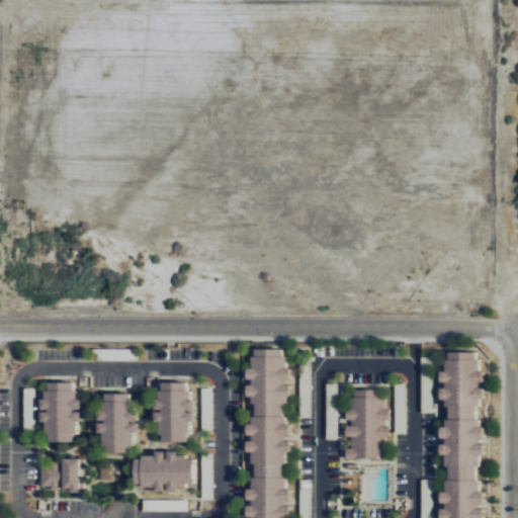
[(247,517),(250,517),(284,517),(288,506),(285,505),(284,452),(293,422),(281,419),(281,414),(288,386),(288,385),(284,384),(283,349),(253,349),(249,366),(247,366),(247,385),(244,385),(244,396),(251,398),(251,417),(249,424),(245,424),(245,434),(250,436),(245,451),(247,452),(247,517)]
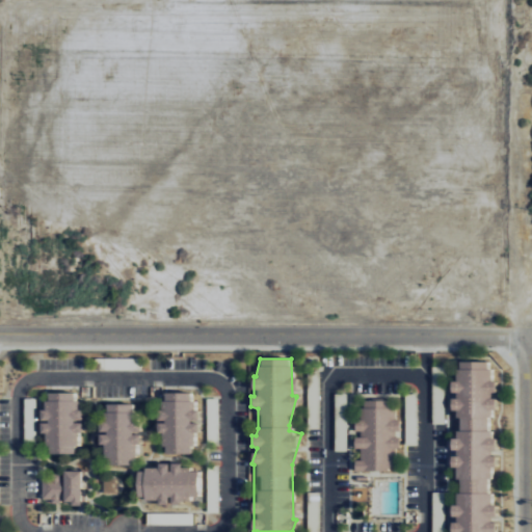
[(489,361),(456,362),(457,380),(449,381),(450,397),(450,410),(456,409),(458,436),(449,437),(450,468),(456,467),(457,505),(449,505),(449,531),(490,531),(490,523),(493,522),(490,456),(494,455),(489,361)]
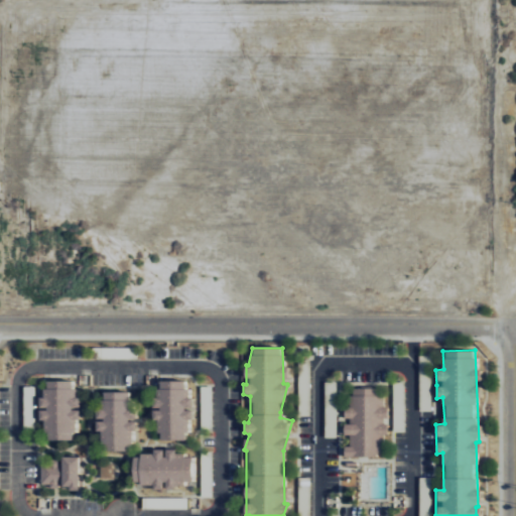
[(430,356),(419,356),(420,392),(431,392),(430,356)]
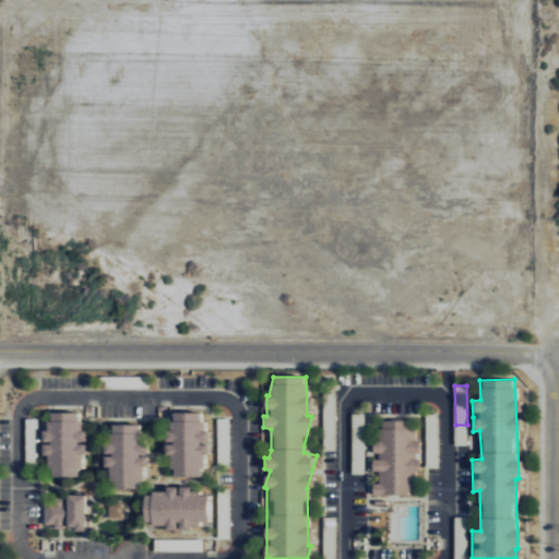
[(48,477),(80,476),(80,455),(85,455),(84,442),(83,421),(76,421),(76,412),(44,413),(45,458),(48,458),(48,477)]
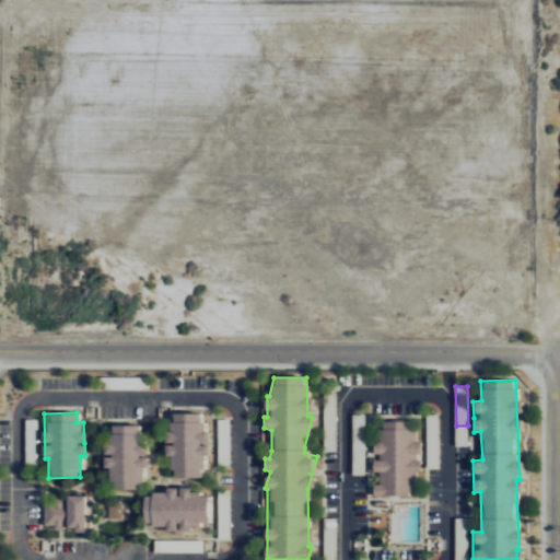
[(171,477),(202,477),(202,456),(208,456),(207,422),(200,422),(200,412),(173,413),(173,422),(166,422),(166,444),(164,444),(164,456),(171,456),(171,477)]
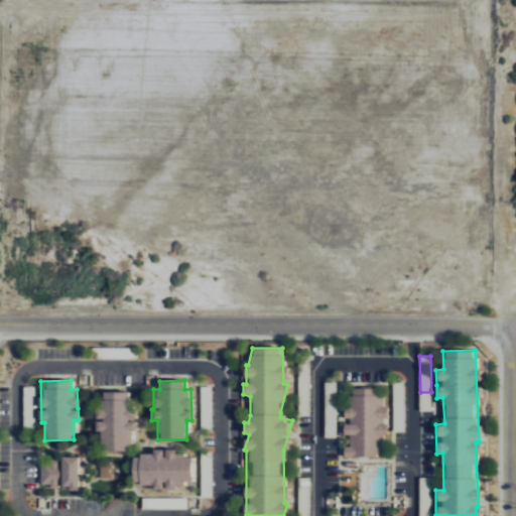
[(382,388),(351,389),(351,405),(343,405),(343,421),(344,421),(344,435),(349,435),(349,445),(342,445),(343,457),(383,456),(382,434),(385,434),(385,418),(387,417),(386,406),(383,407),(382,388)]
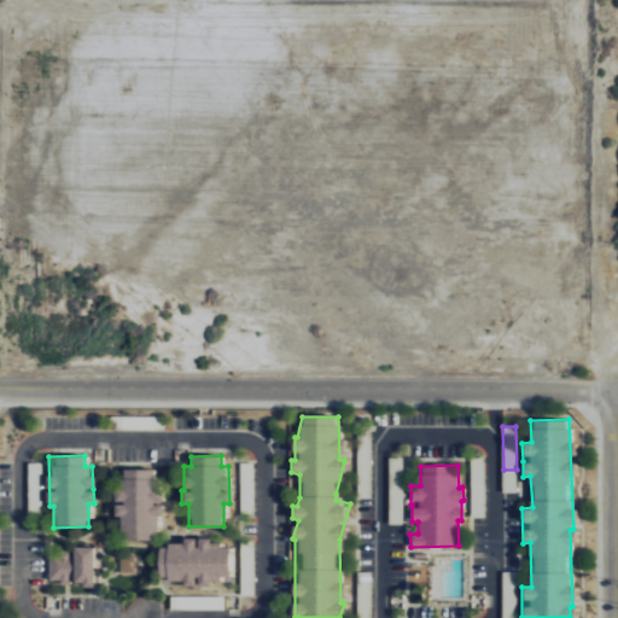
[(121,541),(156,540),(156,517),(162,517),(162,501),(162,478),(153,478),(153,470),(121,470),(121,489),(114,489),(115,517),(121,517),(121,541)]
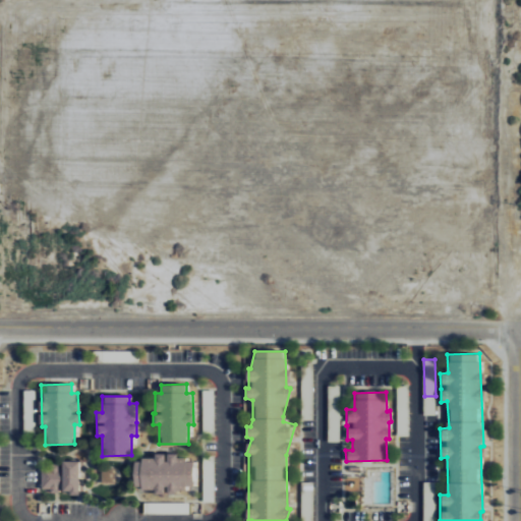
[(133,485),(148,490),(149,490),(161,494),(162,494),(166,494),(176,494),(178,488),(193,488),(193,461),(169,453),(165,453),(154,453),(153,459),(133,459),(133,485)]
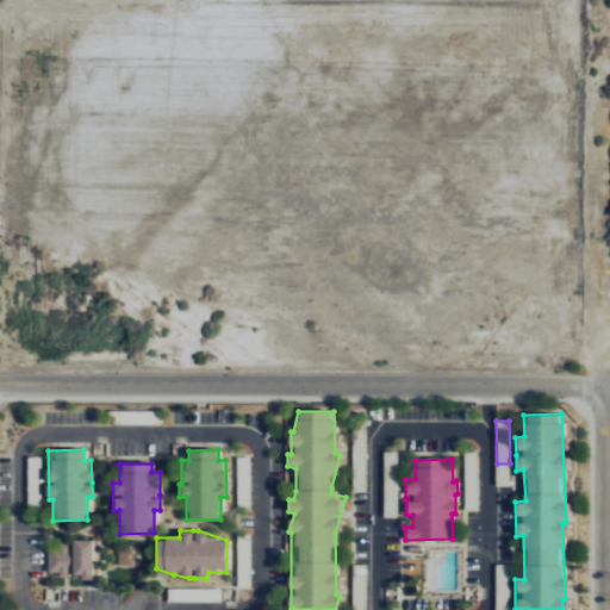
[(92,540),(70,540),(70,546),(48,546),(48,574),(70,576),(70,578),(92,579),(92,540)]
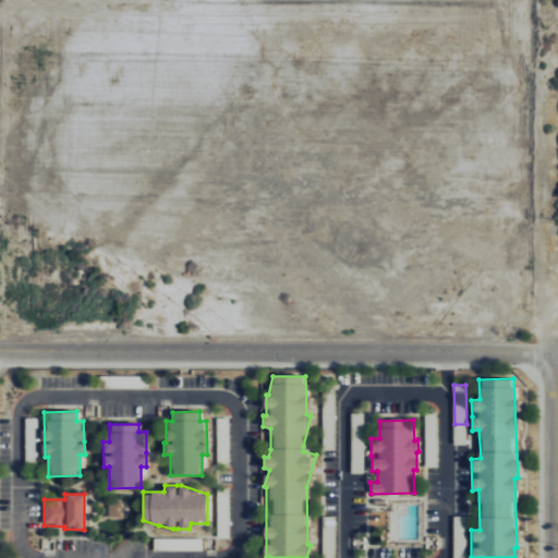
[(122,517),(122,500),(108,501),(108,518),(122,517)]
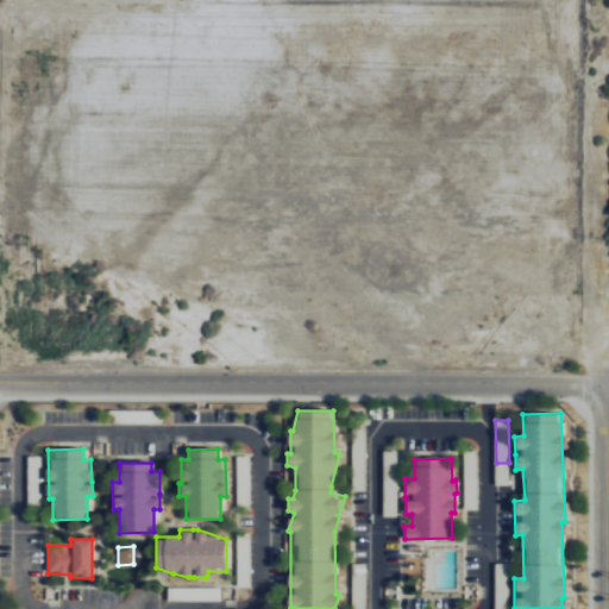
[(221,588),(170,588),(171,601),(221,601),(221,588)]
